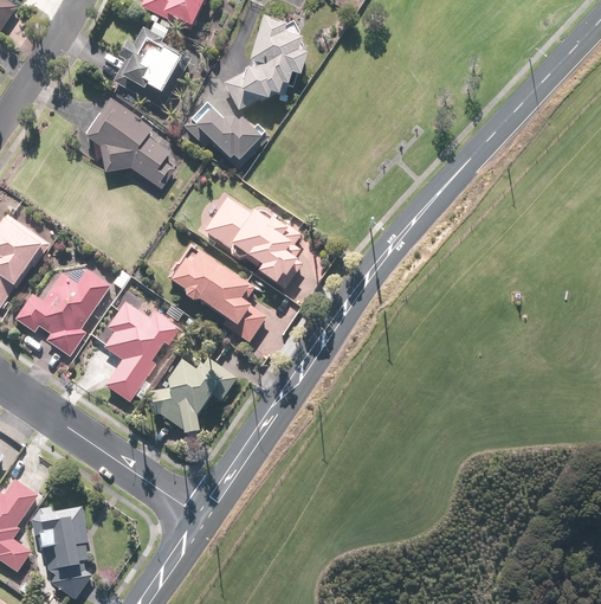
[(0,26),(14,7),(5,0),(0,0),(0,26)]
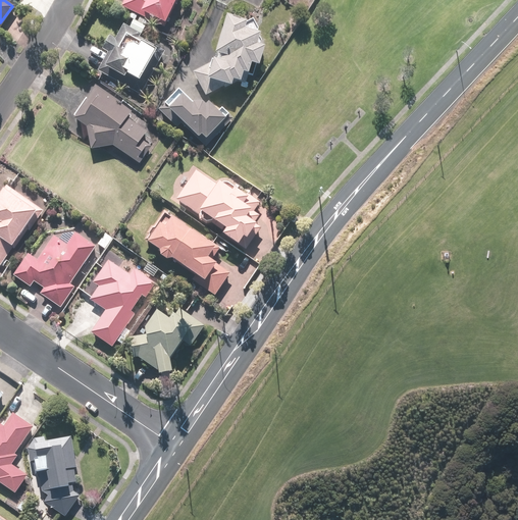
[(122,0),(120,6),(165,27),(177,0),(122,0)]
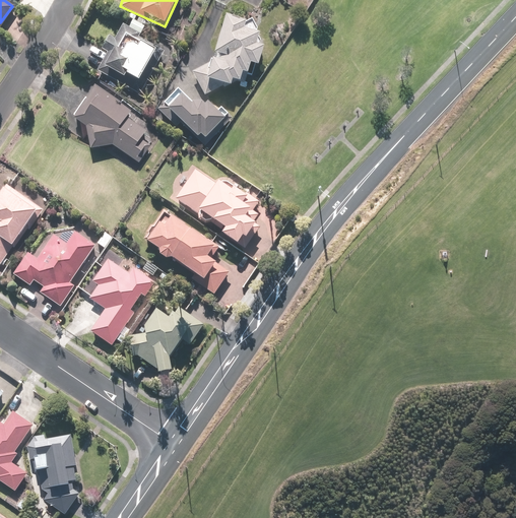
[(252,17),(227,14),(221,38),(217,37),(213,58),(192,69),(205,92),(226,81),(232,82),(233,77),(242,79),(243,71),(250,72),(251,62),(261,63),(264,43),(259,43),(260,29),(258,29),(258,25),(252,17)]
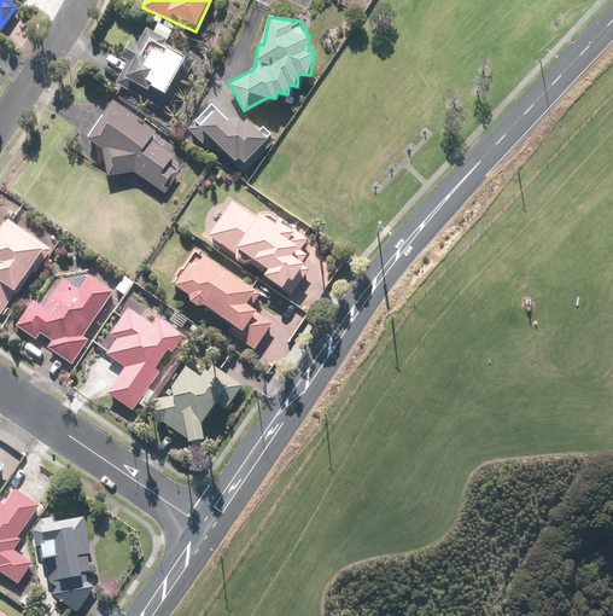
[(152,28),(145,24),(134,42),(129,39),(118,56),(126,60),(112,81),(163,111),(194,59),(164,40),(170,30),(156,22),(152,28)]
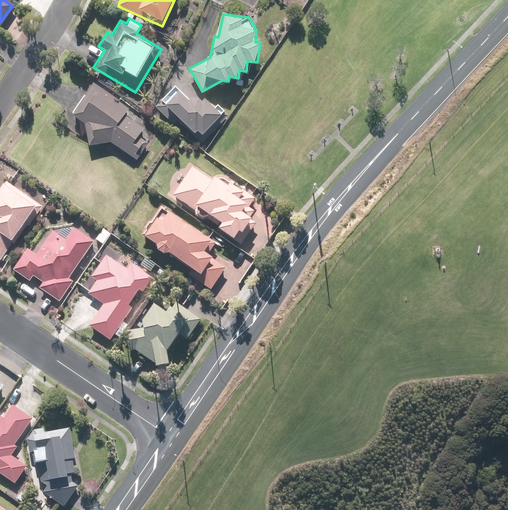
[(135,112),(96,82),(73,114),(85,123),(88,144),(110,140),(134,159),(147,140),(140,135),(145,127),(131,117),(135,112)]
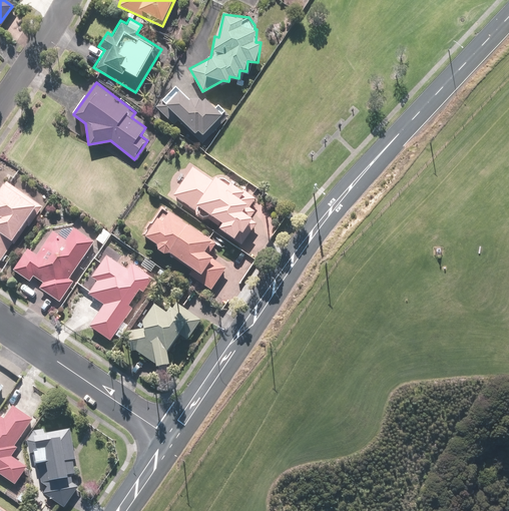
[(192,102),(175,85),(153,103),(171,124),(178,118),(197,142),(228,117),(217,104),(215,106),(209,99),(203,103),(198,97),(192,102)]
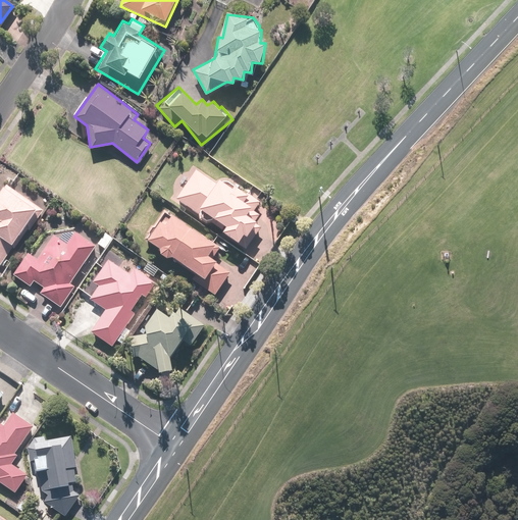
[(217,185),(195,168),(175,197),(198,212),(196,215),(209,224),(210,222),(222,230),(221,231),(231,239),(232,237),(239,241),(245,232),(249,236),(259,221),(249,214),(257,202),(221,178),(217,185)]
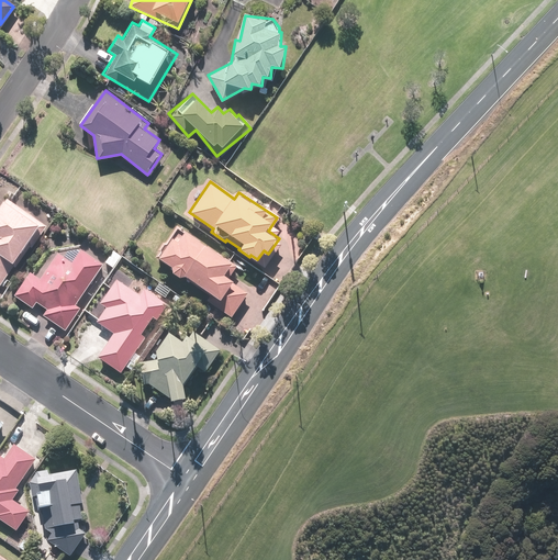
[(43,224),(41,223),(8,199),(0,209),(0,282),(14,261),(15,262),(43,224)]
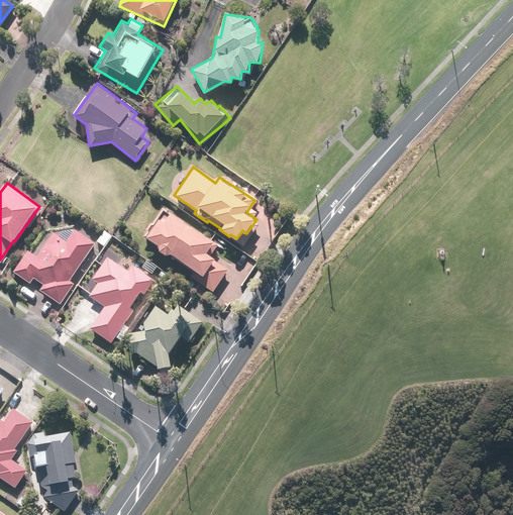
[(215,242),(165,209),(147,234),(161,244),(161,249),(167,254),(174,253),(192,268),(187,274),(211,291),(227,270),(216,261),(217,260),(207,252),(215,242)]
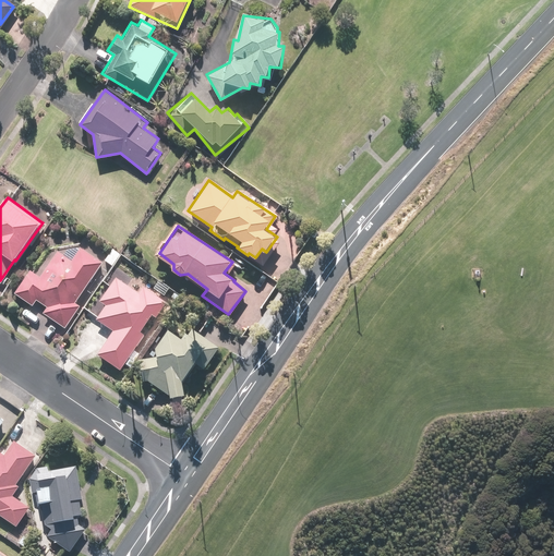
[(73,301),(100,262),(79,246),(70,260),(57,250),(39,276),(29,269),(13,293),(32,306),(36,300),(45,306),(41,312),(62,326),(77,304),(73,301)]
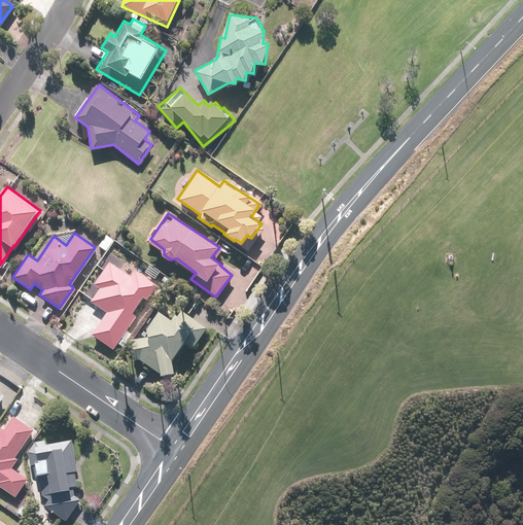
[(129,277),(108,261),(93,283),(99,288),(90,301),(105,312),(90,333),(111,349),(136,316),(130,311),(141,296),(145,299),(155,285),(134,270),(129,277)]
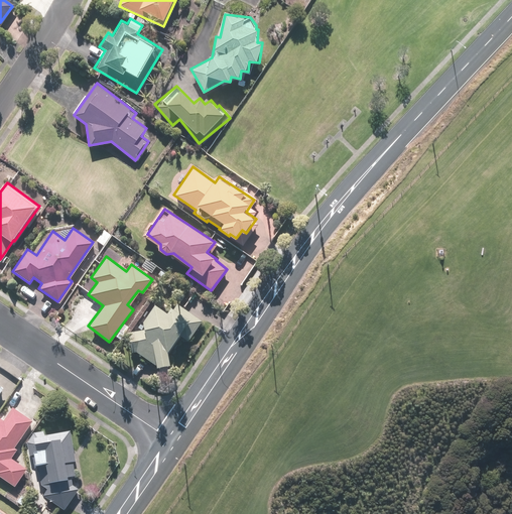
[(168,315),(156,307),(130,346),(156,364),(157,368),(172,365),(171,361),(200,320),(175,304),(168,315)]
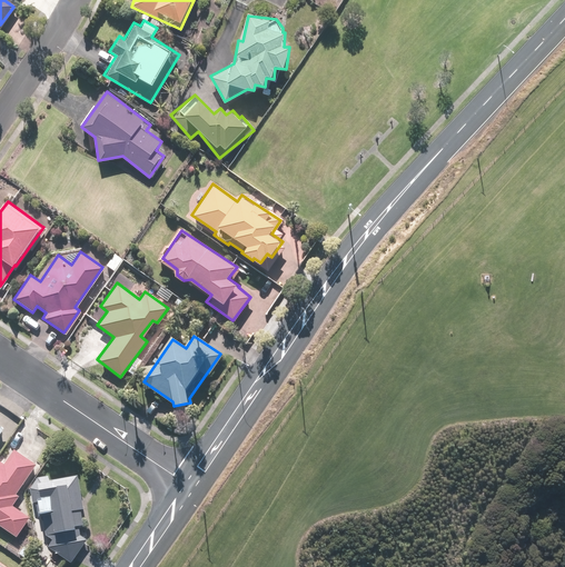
[(15,491),(33,464),(12,449),(2,464),(0,461),(0,524),(16,534),(28,515),(12,504),(18,494),(15,491)]
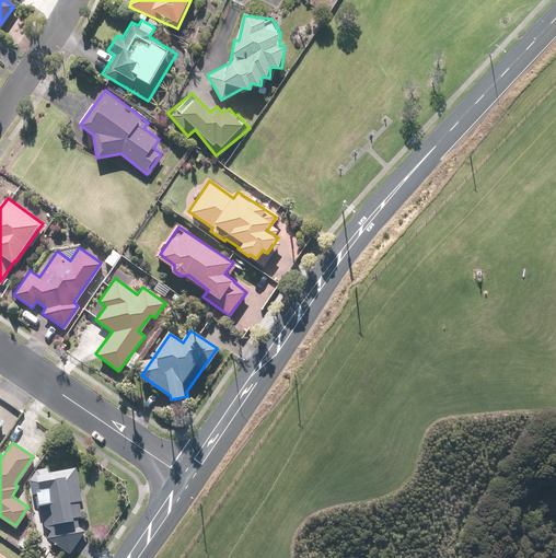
[(34,469),(27,479),(30,492),(36,491),(44,537),(67,553),(85,529),(74,468),(48,473),(47,467),(34,469)]
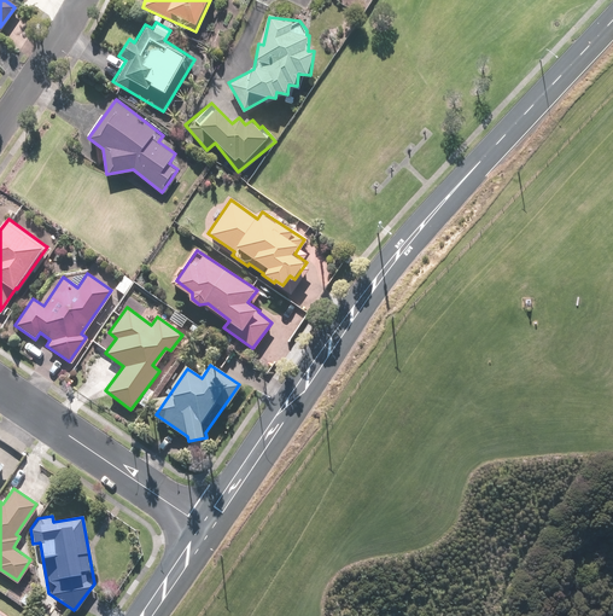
All buildings are outlined.
